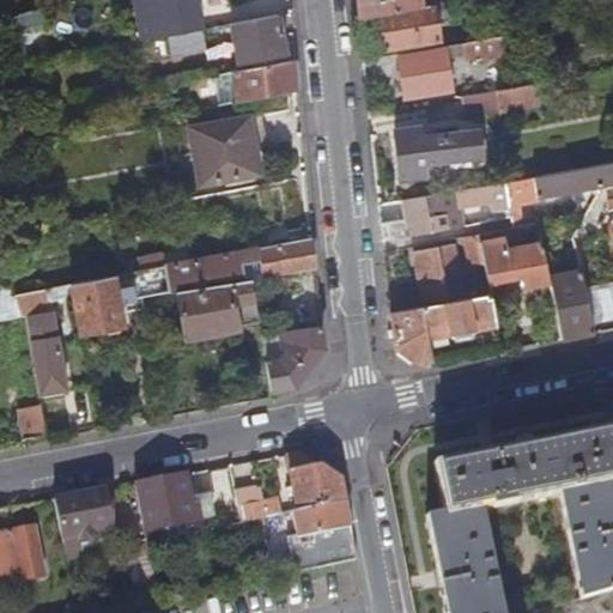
[(159,18),(155,0),(134,0),(138,22),(159,18)]
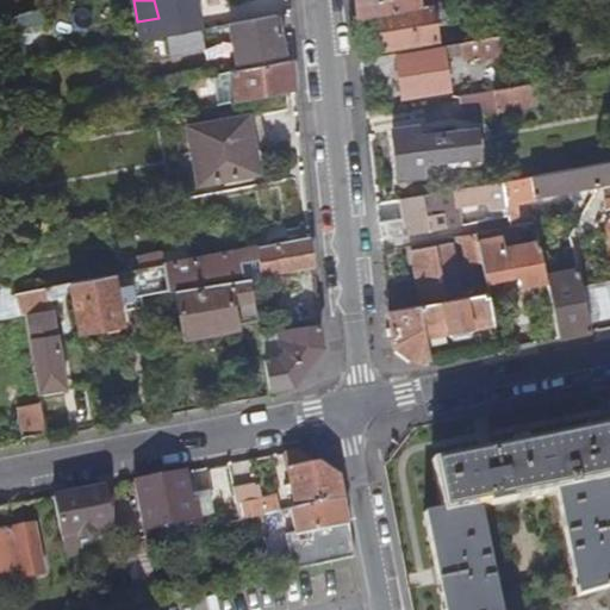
[(200,30),(193,0),(154,0),(159,18),(137,22),(142,41),(167,36),(200,30)]
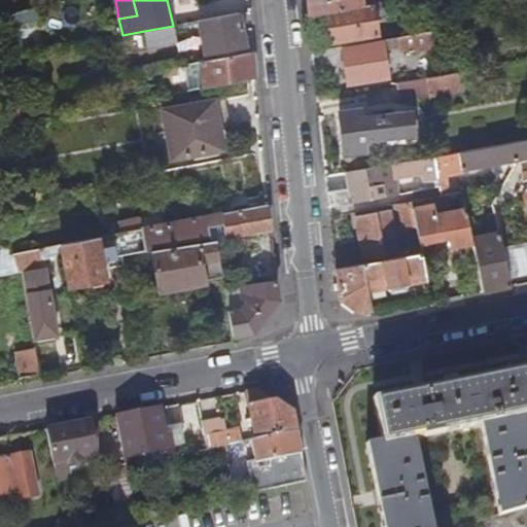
[(306,0),(308,16),(325,12),(401,0),(306,0)]
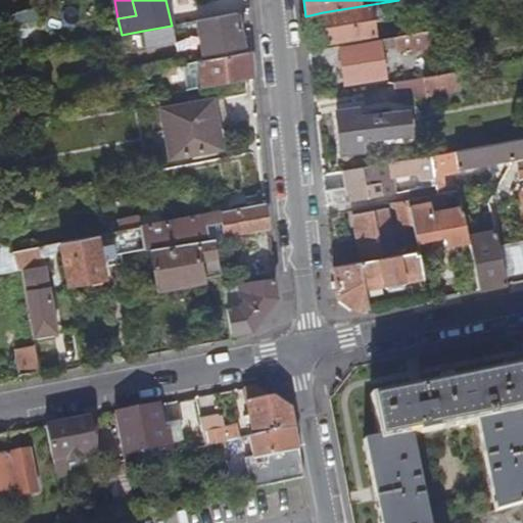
[(375,35),(371,10),(379,8),(380,14),(406,10),(403,0),(398,0),(323,12),(329,44),(375,35)]
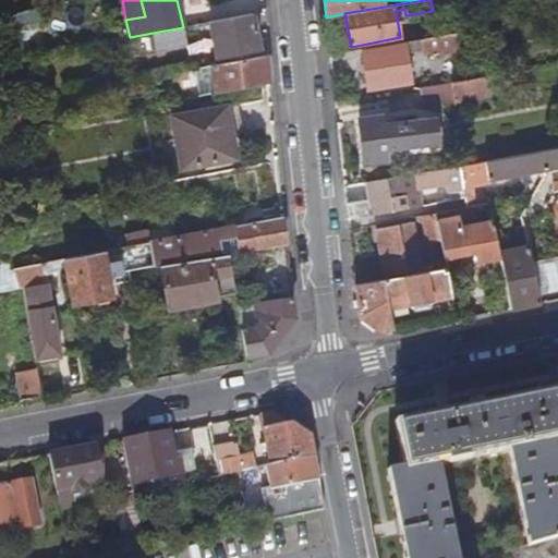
[(259,49),(253,13),(209,22),(216,58),(230,56),(231,62),(249,59),(247,52),(259,49)]
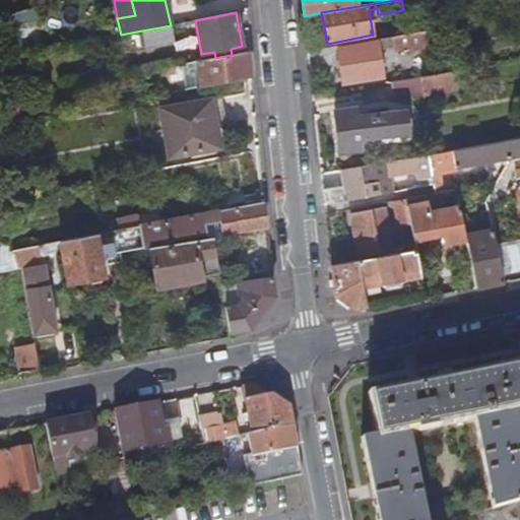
[(22,53),(15,13),(2,16),(9,56),(22,53)]
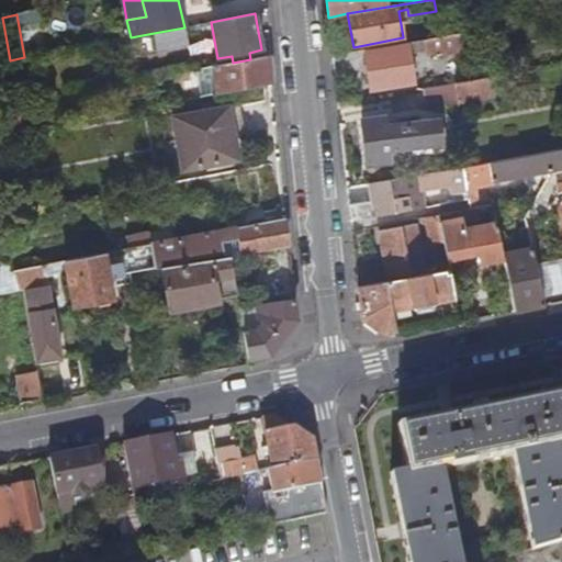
[(187,45),(184,27),(154,33),(157,49),(187,45)]
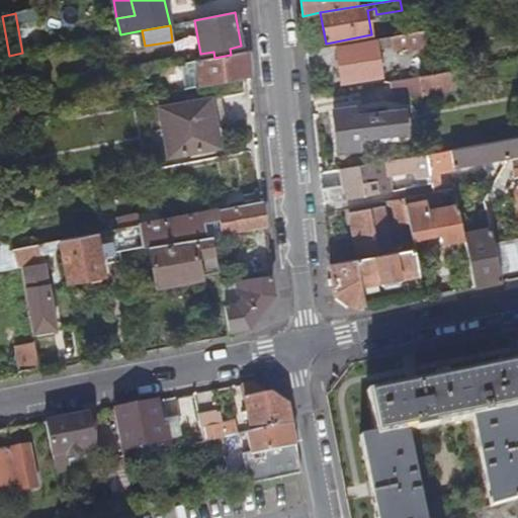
[(426,50),(423,35),(422,30),(390,36),(392,50),(406,47),(407,53),(426,50)]
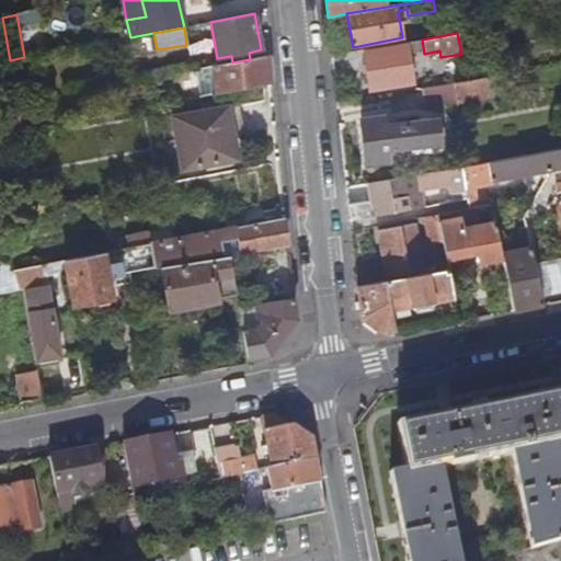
[(482,49),(479,35),(458,38),(461,54),(482,49)]
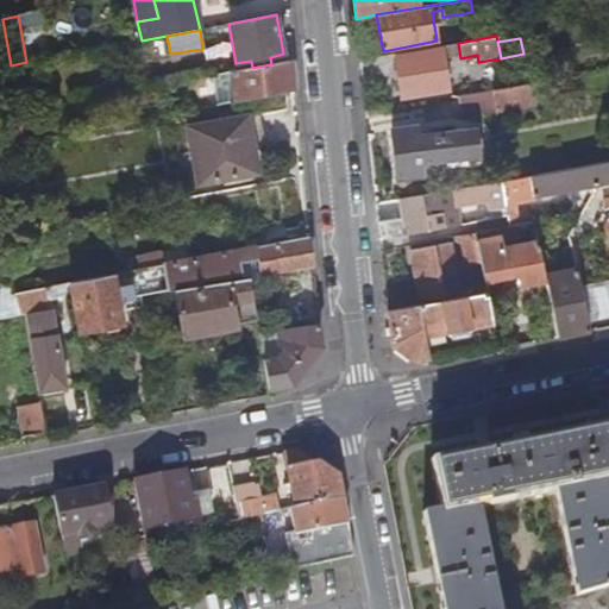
[(451,92),(443,45),(394,55),(403,100),(451,92)]
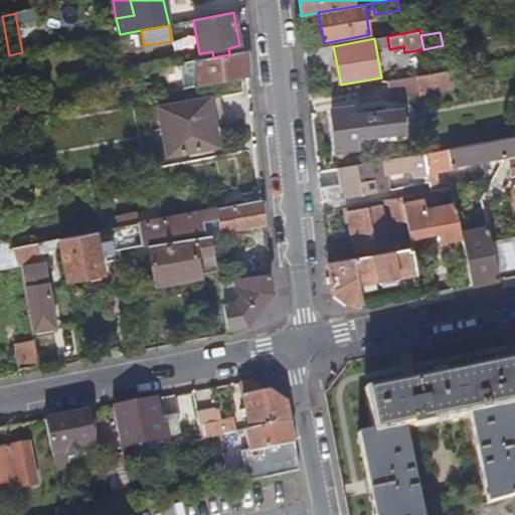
[(249,75),(247,51),(229,54),(213,57),(195,60),(197,73),(192,73),(192,79),(197,79),(198,86),(249,75)]
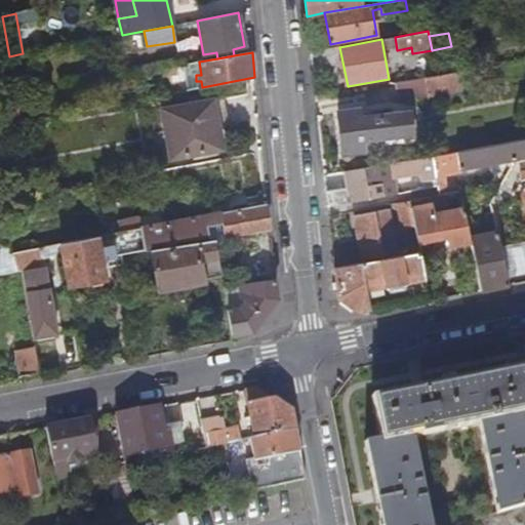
[(469,70),(426,77),(429,94),(471,88),(469,70)]
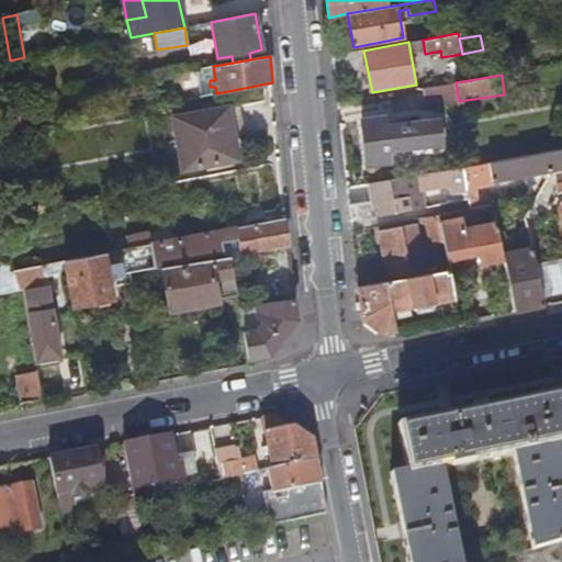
[(229,108),(176,120),(184,168),(238,158),(229,108)]
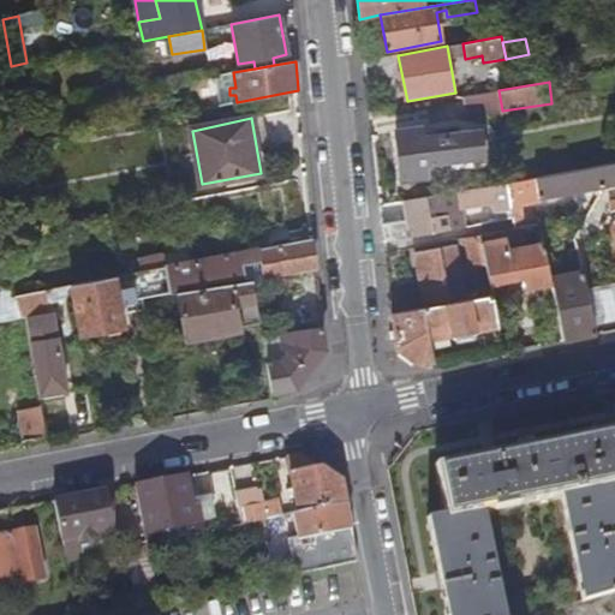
[(421,129),(395,132),(401,186),(435,181),(434,175),(446,174),(445,165),(484,160),(481,132),(422,139),(421,129)]
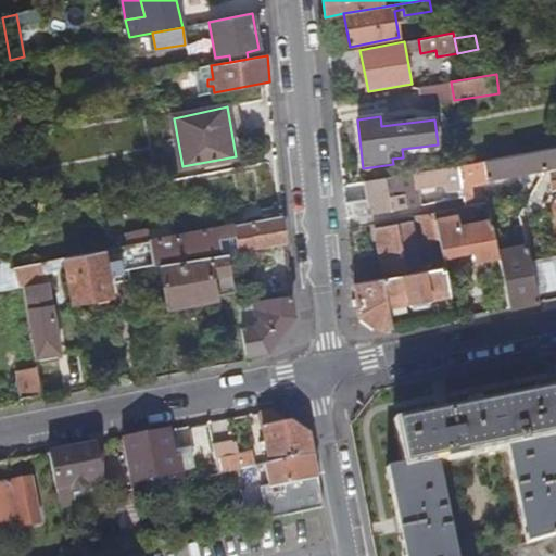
[(7,133),(0,134),(0,148),(9,147),(7,133)]
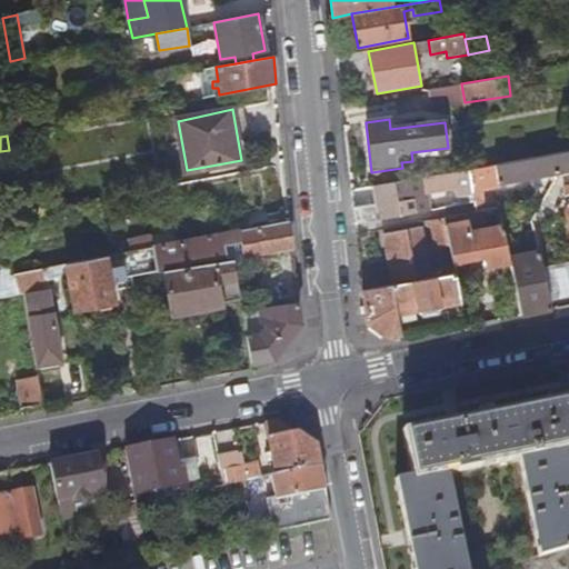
[(568,170),(568,149),(551,153),(555,173),(568,170)]
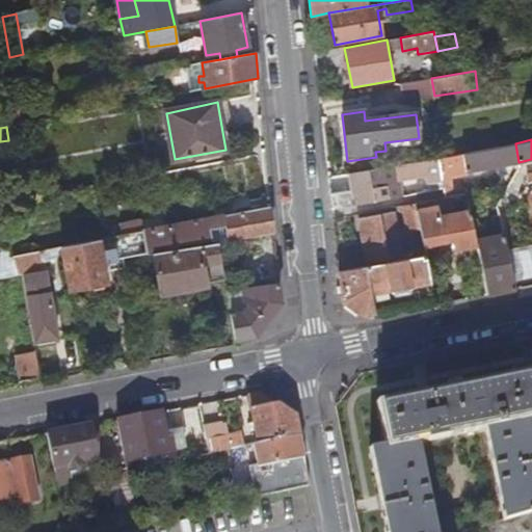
[(515,143),(436,158),(445,190),(446,198),(454,196),(447,164),(463,162),(466,170),(519,162),(515,143)]
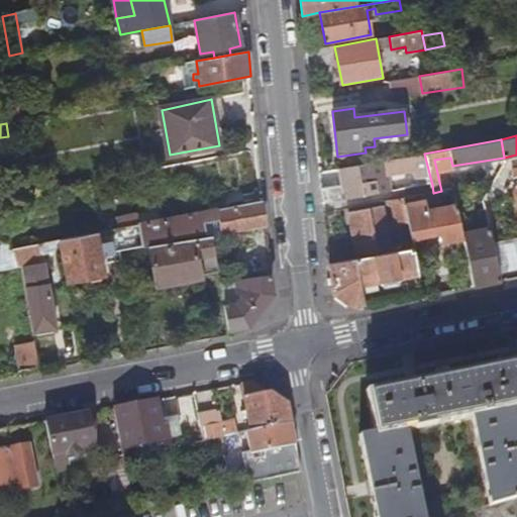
[(417,169),(414,156),(384,161),(386,175),(387,175),(417,169)]
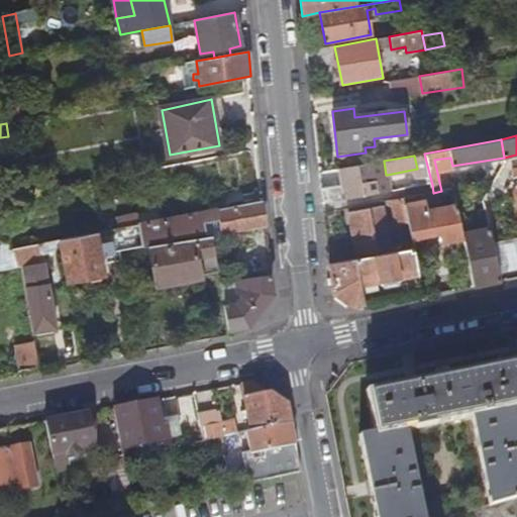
[(386,175),(384,161),(372,163),(375,177),(386,175)]
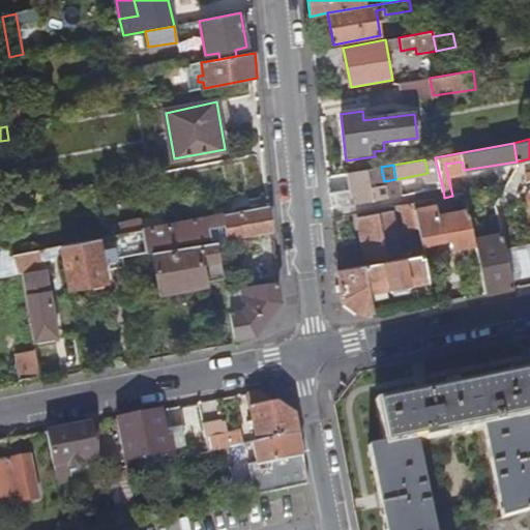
[(400,197),(396,179),(395,179),(384,181),(381,167),(349,173),(352,189),(329,195),(330,209),(400,197)]
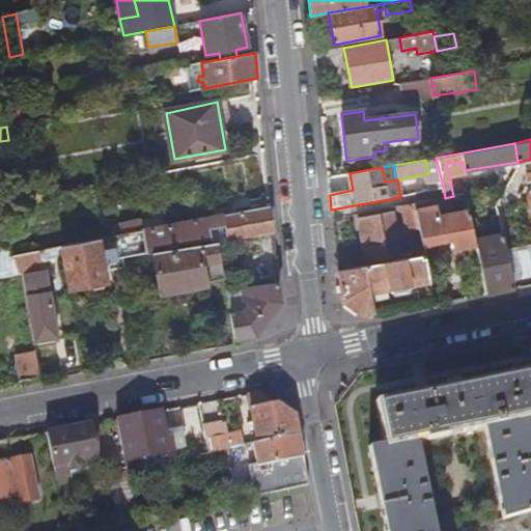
[(475,240),(470,211),(439,217),(435,200),(415,204),(418,222),(419,226),(422,244),(443,240),(443,242),(452,240),(454,249),(476,245),(475,240)]
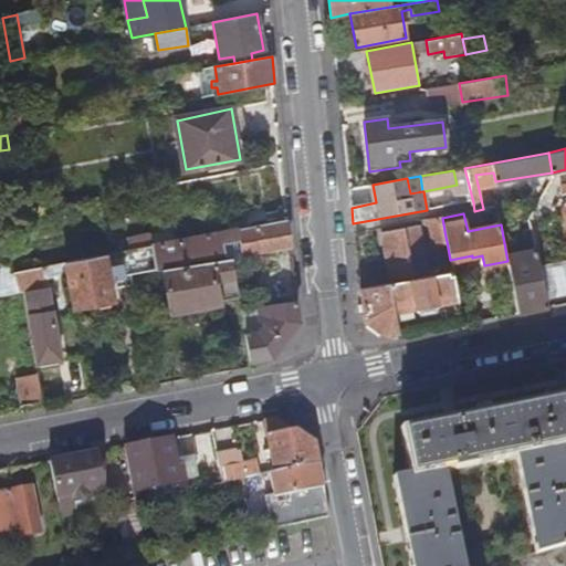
[(446,237),(442,218),(428,220),(432,239),(446,237)]
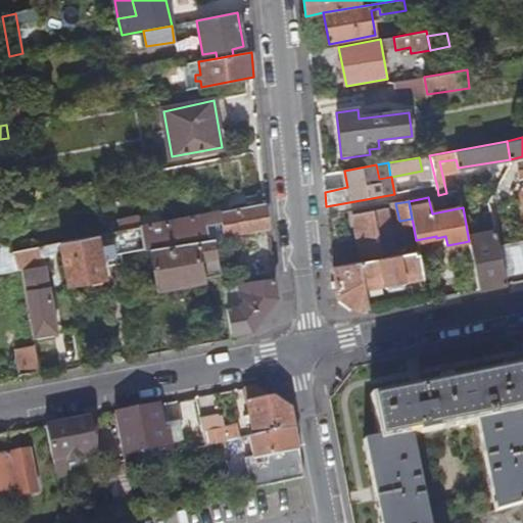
[(269,230),(267,203),(220,212),(223,237),(242,234),(269,230)]
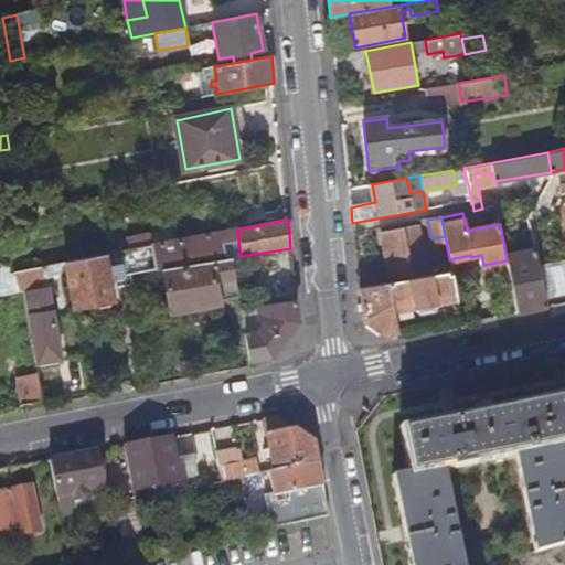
[(427,276),(418,226),(383,234),(392,281),(412,277),(413,278),(427,276)]
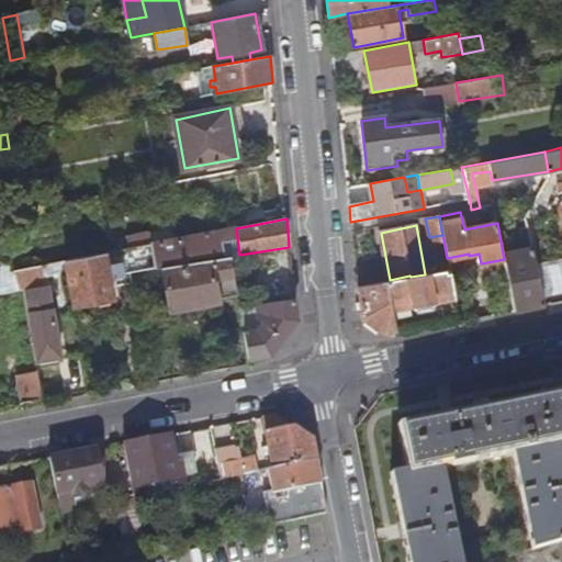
[(239,255),(236,228),(220,232),(223,258),(229,257),(239,255)]
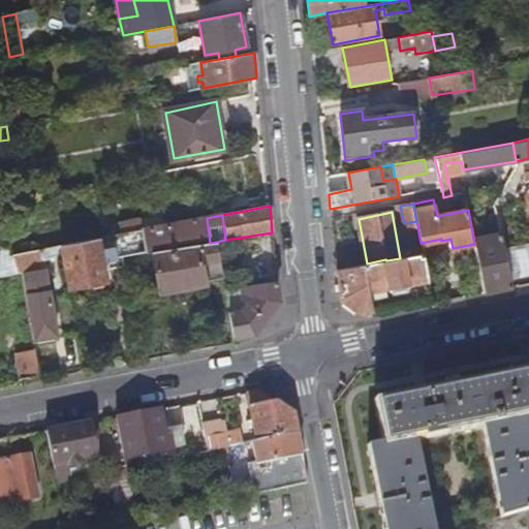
[(210,243),(207,218),(142,230),(146,253),(151,252),(210,243)]
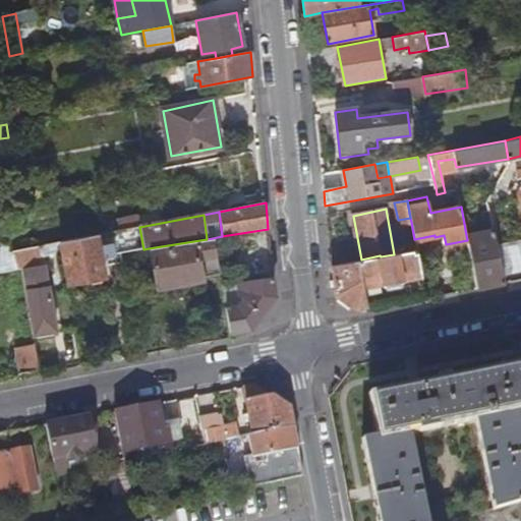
[(105,277),(103,263),(119,259),(119,253),(143,249),(139,227),(59,242),(60,250),(66,285),(87,281),(91,284),(100,283),(102,279),(105,277)]
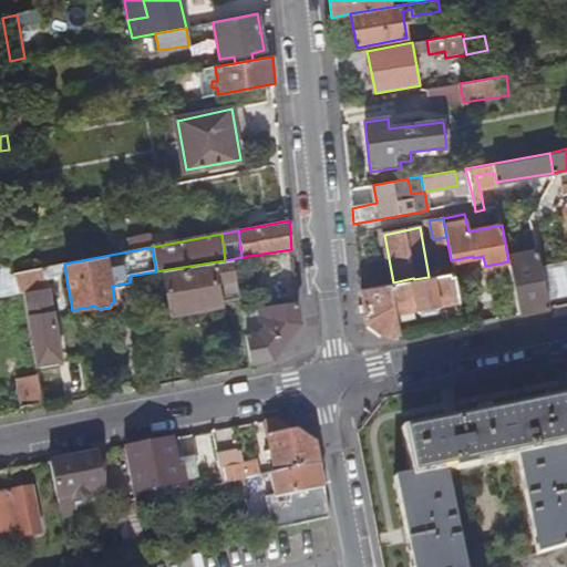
[(270,359),(298,322),(291,249),(263,254),(264,271),(256,271),(259,319),(264,325),(258,333),(246,336),(250,362),(270,359)]
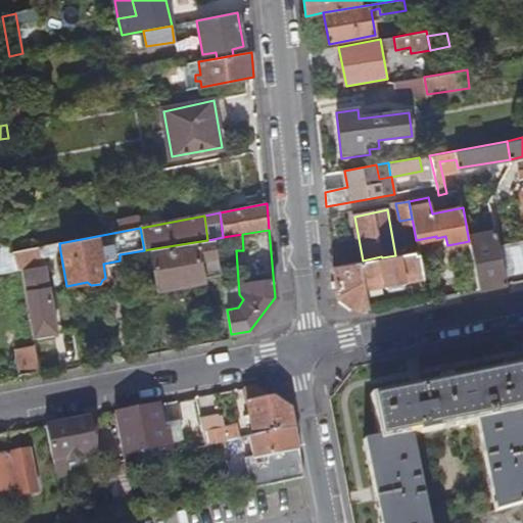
[(506,285),(494,232),(468,236),(469,241),(479,290),(506,285)]
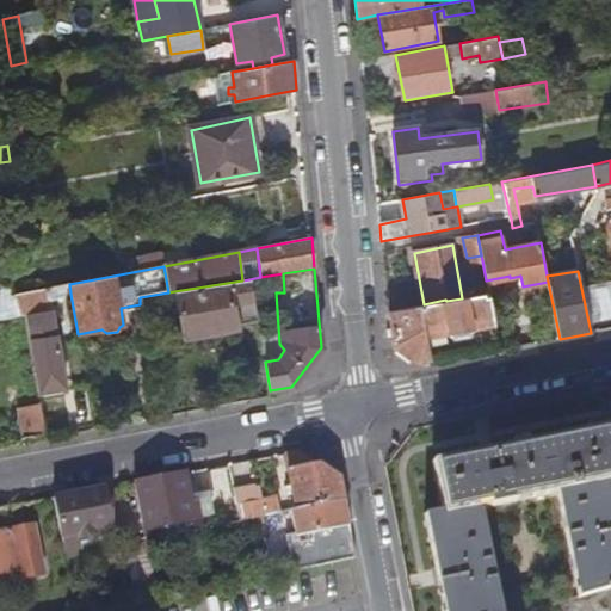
[(258,325),(250,279),(242,281),(174,291),(183,338),(258,325)]
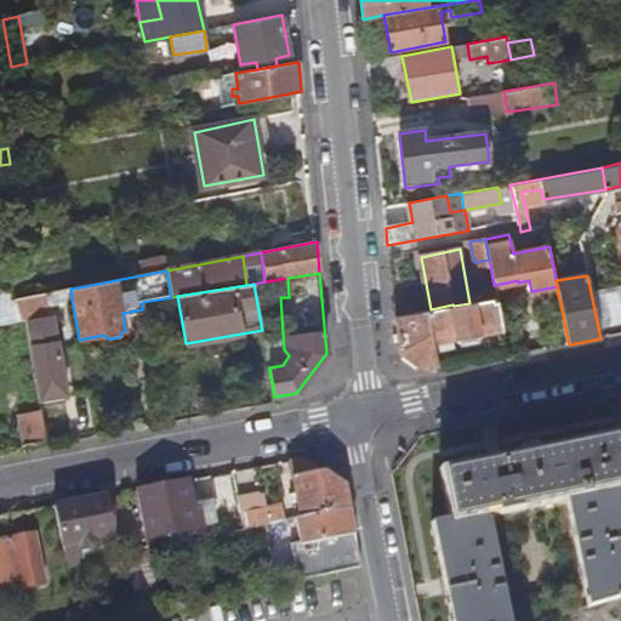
[(72,298),(70,289),(13,300),(21,322),(24,322),(27,320),(40,400),(64,396),(56,349),(68,347),(66,328),(52,330),(50,317),(45,318),(44,308),(72,298)]
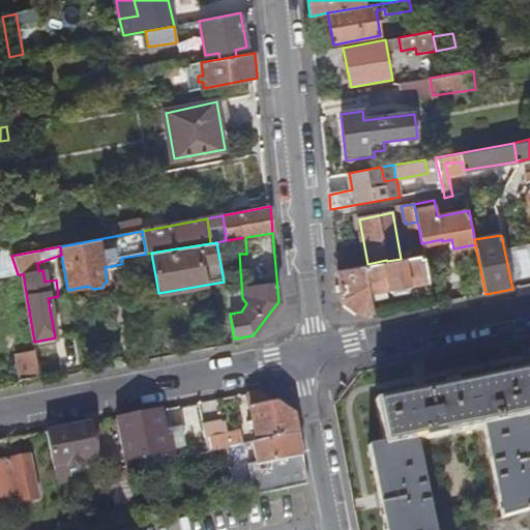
[(11,256),(9,247),(0,248),(0,277),(18,274),(11,256)]
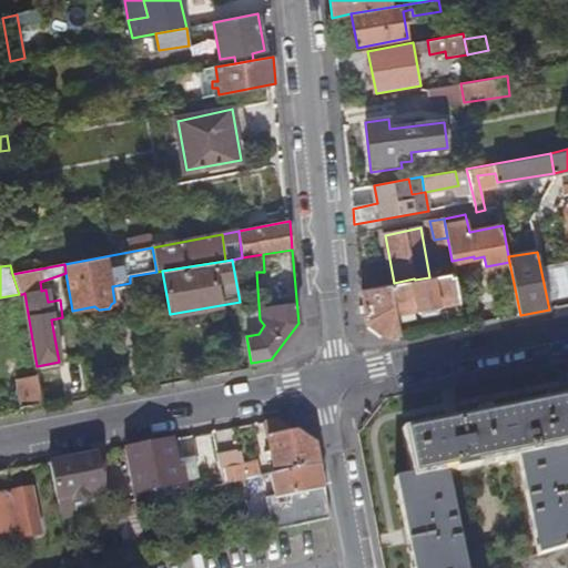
[(401,335),(396,312),(445,303),(449,331),(465,327),(454,273),(429,277),(415,280),(363,291),(365,322),(366,324),(388,338),(401,335)]
